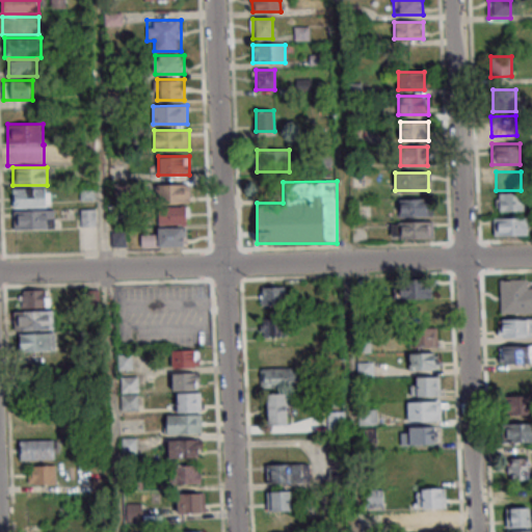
[(190,184),(156,184),(156,203),(190,203),(190,184)]
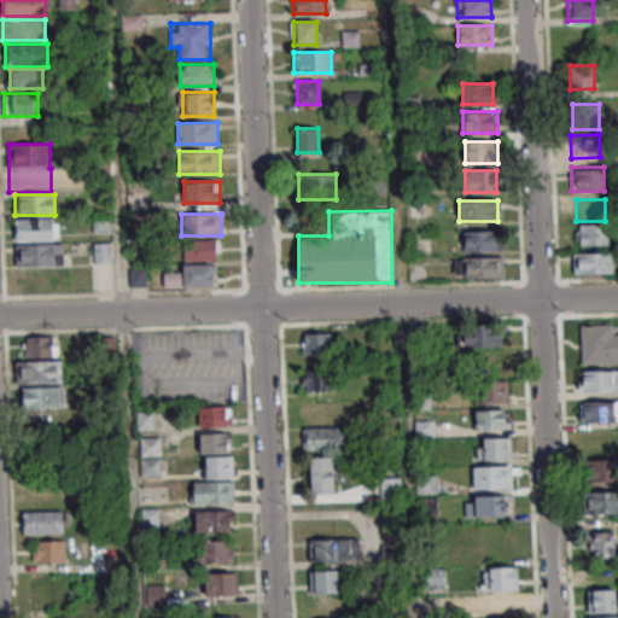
[(92,233),(111,233),(111,216),(92,216),(92,233)]
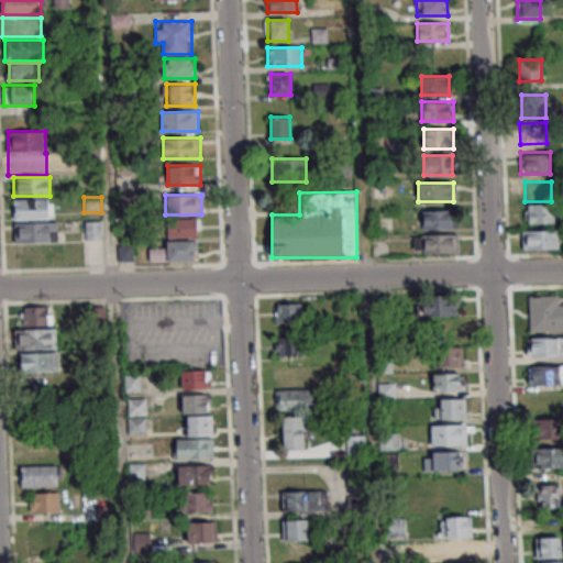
[(51,199),(13,199),(13,219),(51,219),(51,199)]
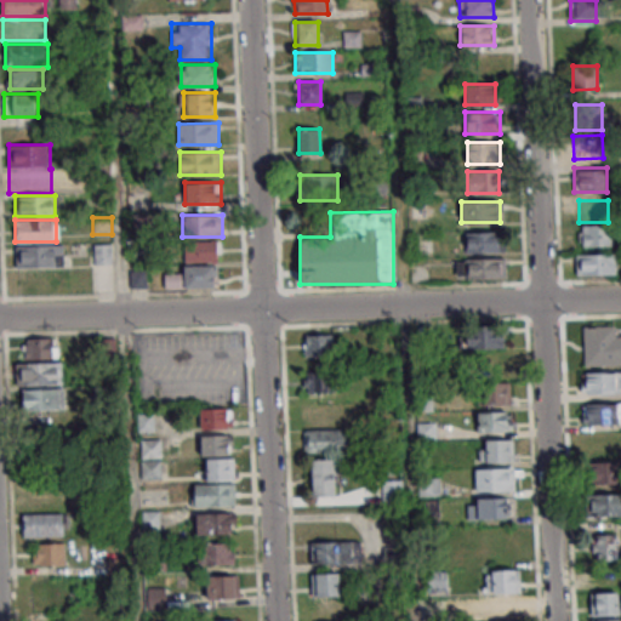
[(610,246),(610,226),(579,226),(579,246),(610,246)]
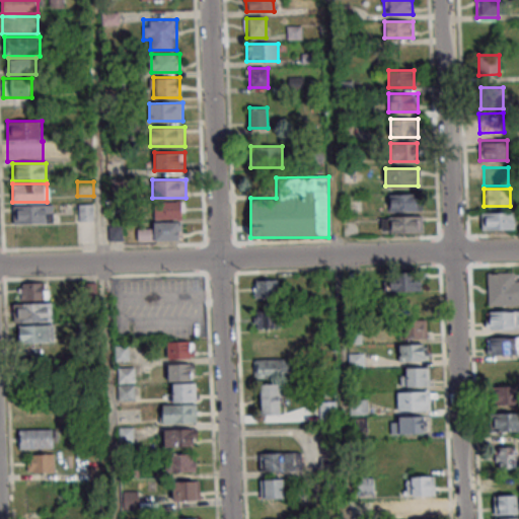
[(422,194),(389,194),(389,211),(422,211),(422,194)]
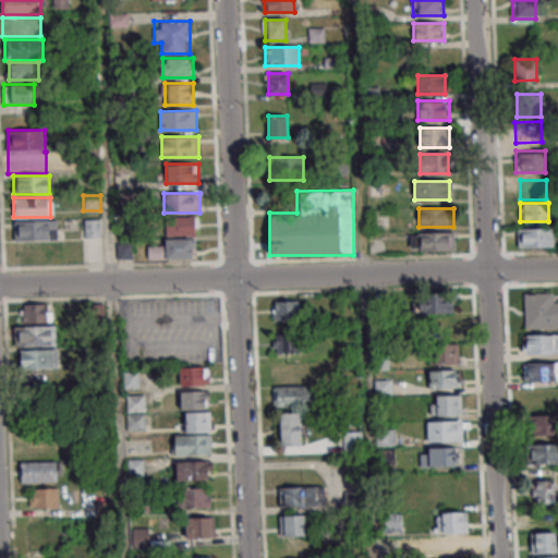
[(165,217),(165,235),(196,235),(196,217),(165,217)]
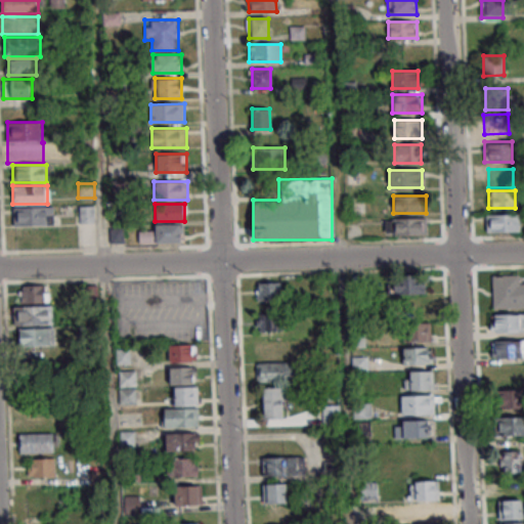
[(80,206),(80,223),(94,223),(94,206),(80,206)]
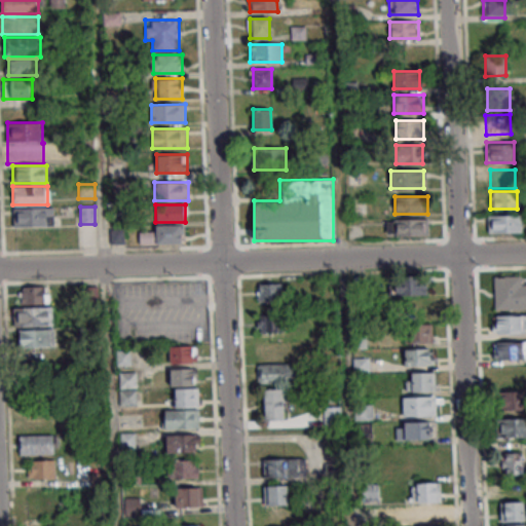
[(13,208),(13,226),(54,226),(54,208),(13,208)]
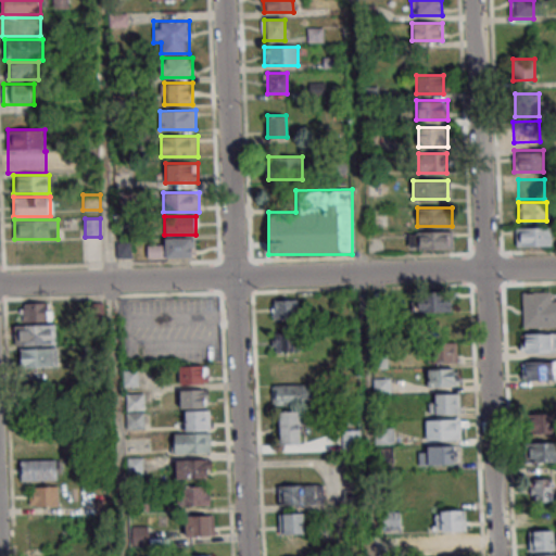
[(516,245),(551,245),(551,227),(516,227),(516,245)]
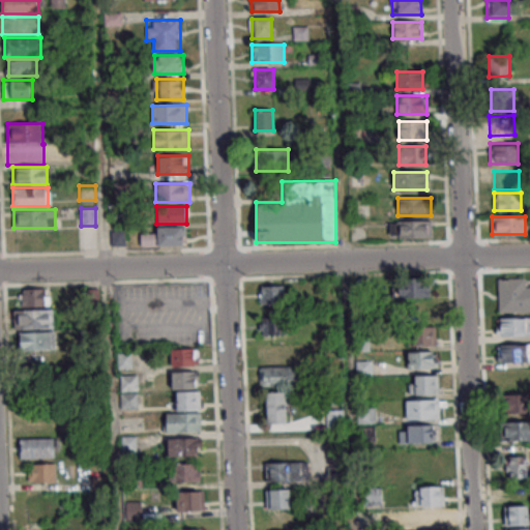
[(432,221),(389,221),(389,237),(432,237),(432,221)]
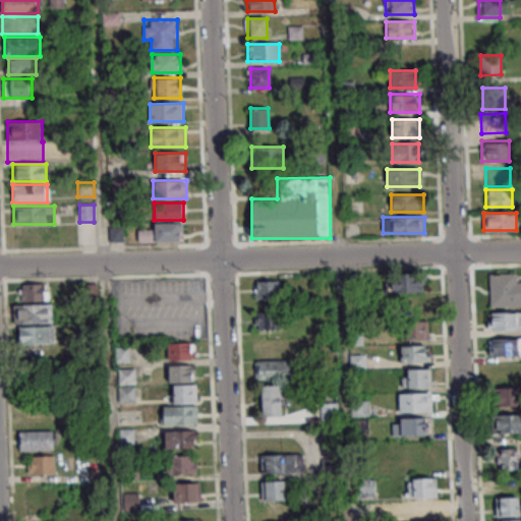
[(152,223),(152,229),(138,229),(138,241),(184,241),(184,223),(152,223)]
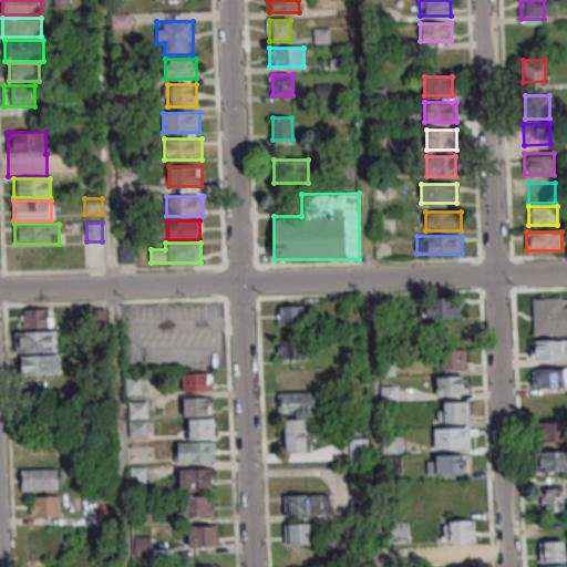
[(460,318),(460,298),(425,298),(425,318),(460,318)]
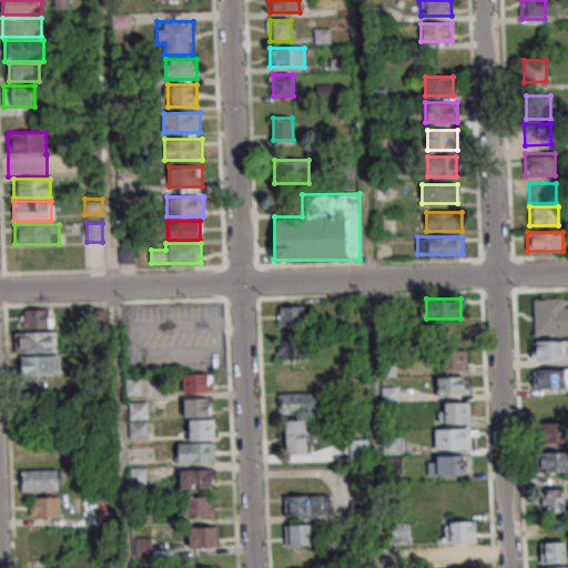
[(534,298),(534,334),(567,333),(567,307),(564,308),(563,298),(534,298)]
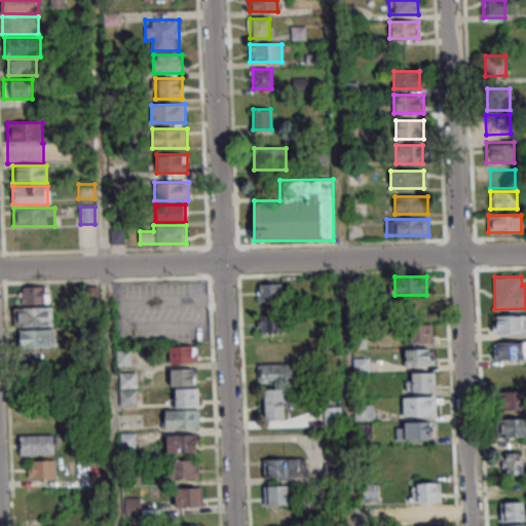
[(256,302),(284,302),(284,284),(256,284),(256,302)]
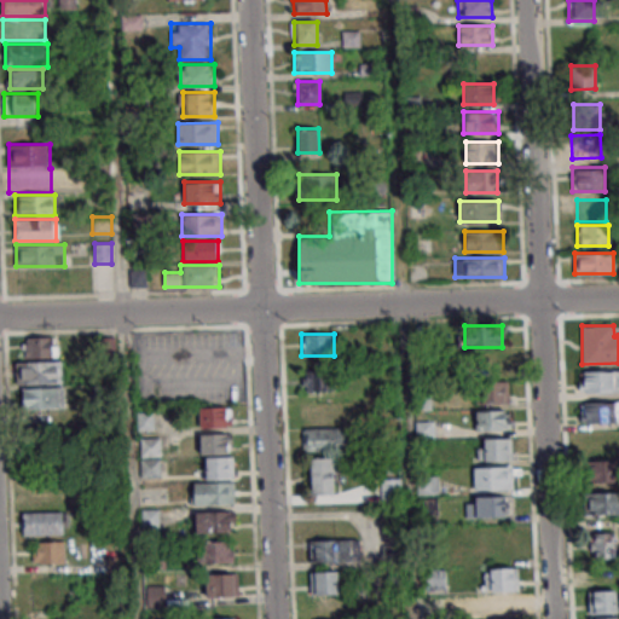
[(23,357),(57,357),(57,337),(23,337),(23,357)]
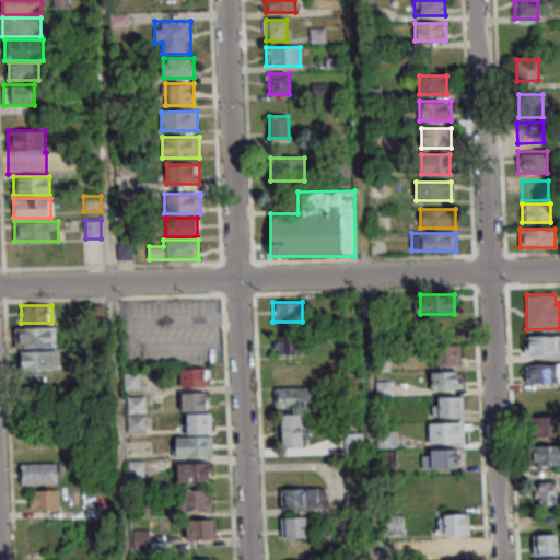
[(462,340),(462,319),(431,319),(431,340),(462,340)]
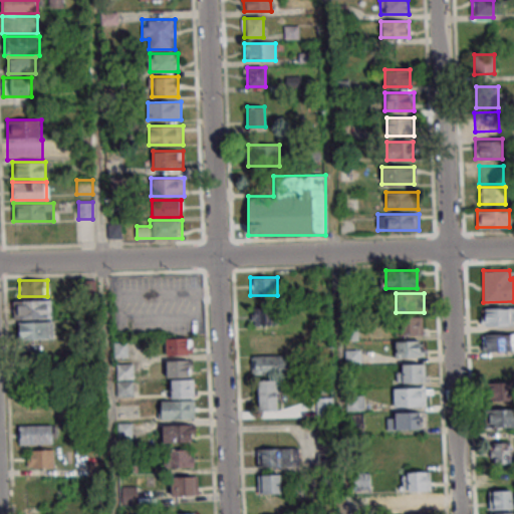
[(50,300),(13,300),(13,318),(50,318),(50,300)]
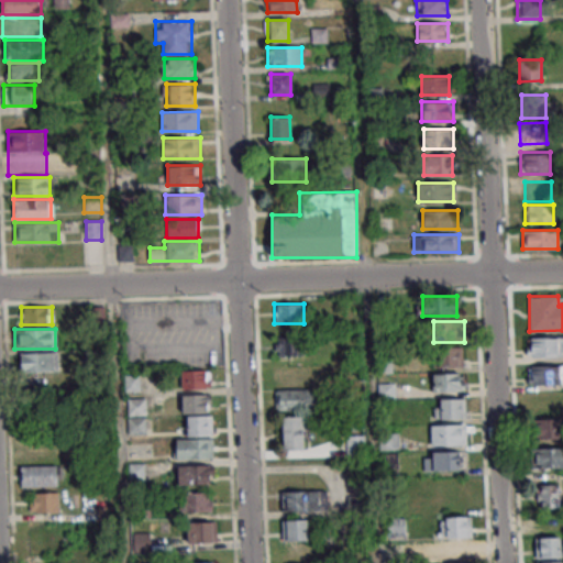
[(304,337),(275,337),(275,356),(304,356),(304,337)]
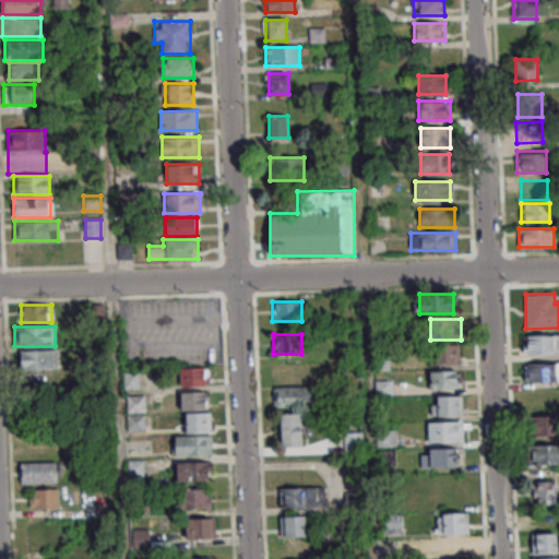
[(558,334),(523,335),(523,354),(558,353),(558,334)]
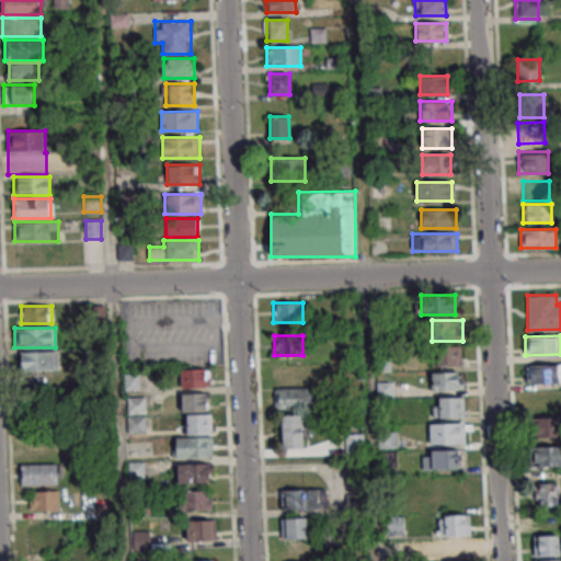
[(461,345),(436,345),(436,366),(461,366),(461,345)]
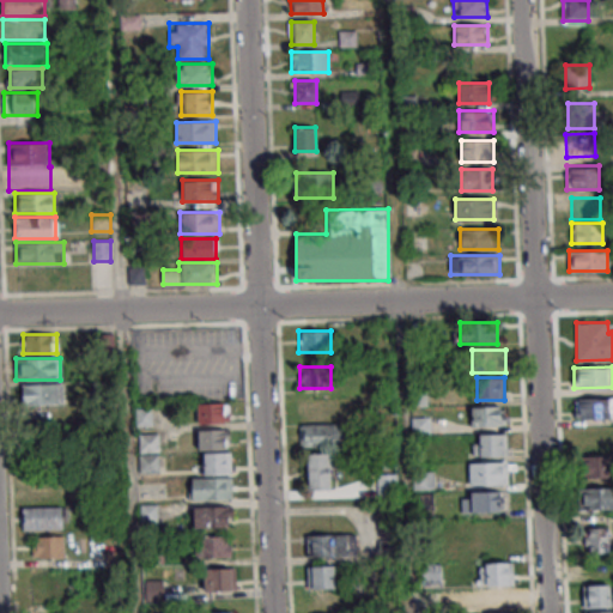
[(22,383),(22,405),(65,405),(65,383),(22,383)]
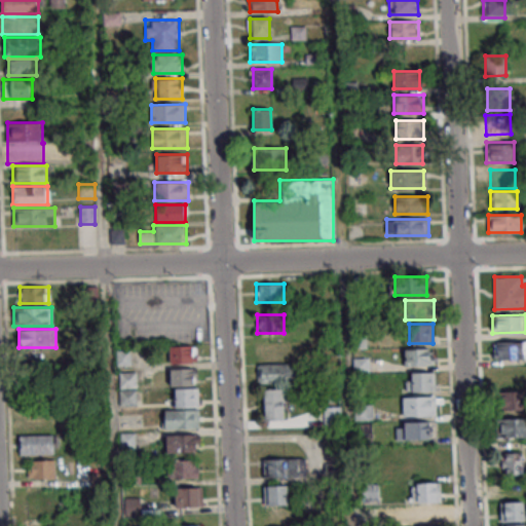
[(525,358),(525,341),(494,341),(494,359),(525,358)]
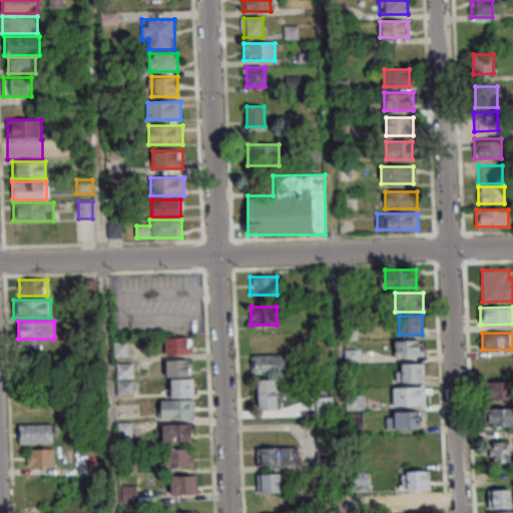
[(251,336),(251,375),(287,374),(287,354),(283,354),(283,336),(251,336)]
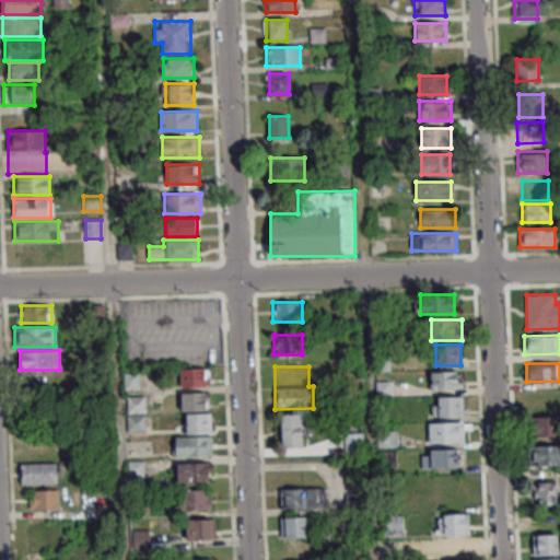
[(179,386),(209,386),(209,369),(179,369),(179,386)]
